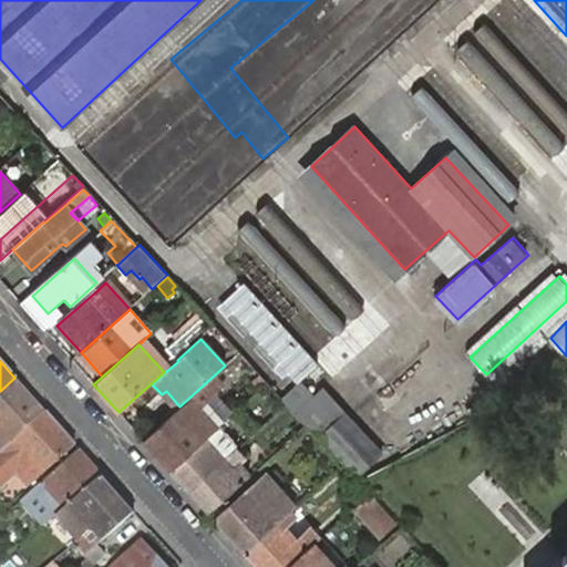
[(0,450),(44,411),(14,378),(0,391),(0,450)]
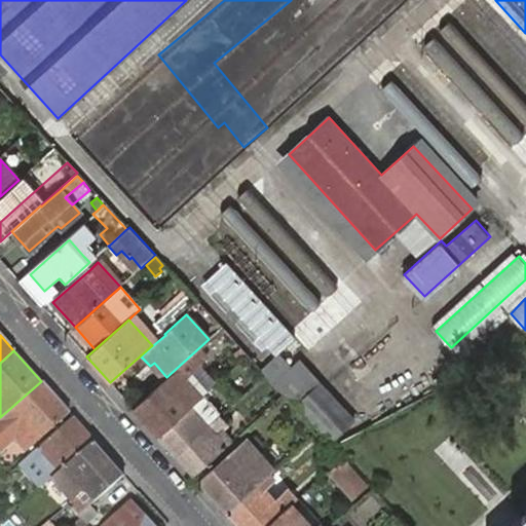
[(158,436),(208,391),(221,380),(196,351),(178,369),(133,408),(158,436)]
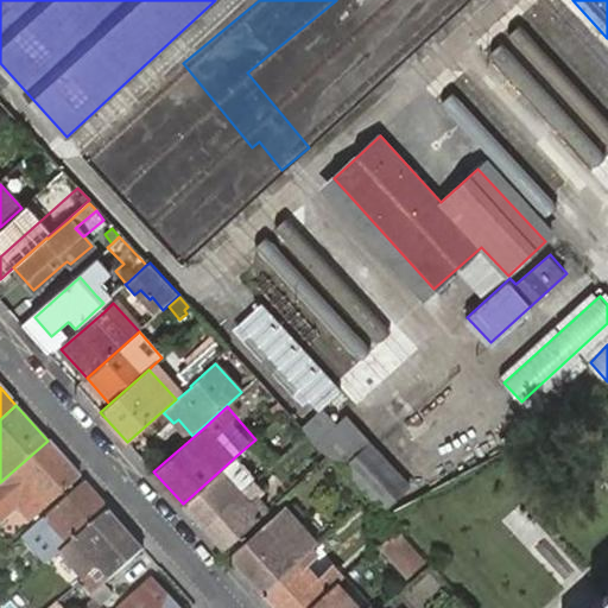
[(188,439),(192,436),(178,419),(173,423),(188,439)]
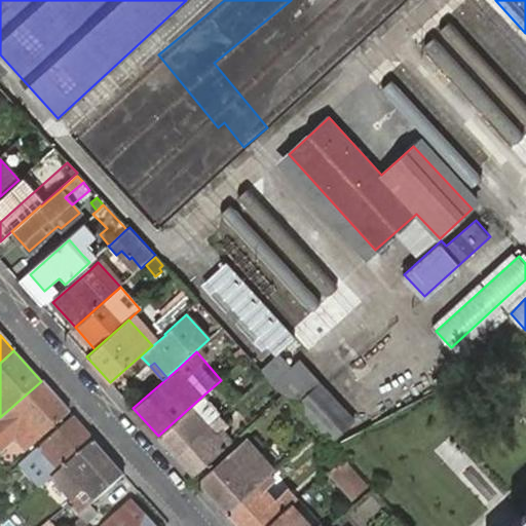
[(0,451),(14,439),(25,451),(69,412),(41,381),(0,417),(0,451)]
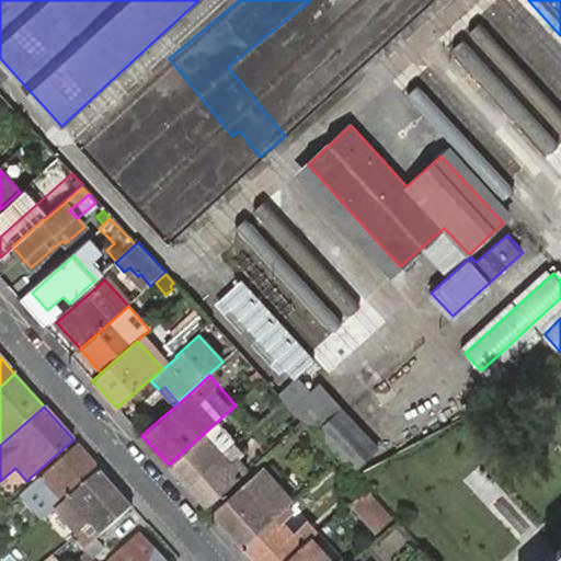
[(318,432),(352,469),(376,447),(342,409),(318,432)]
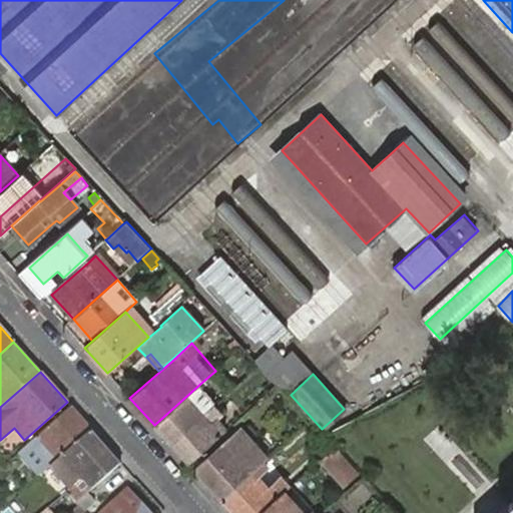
[(170,444),(214,406),(202,393),(207,389),(202,382),(154,425),(170,444)]
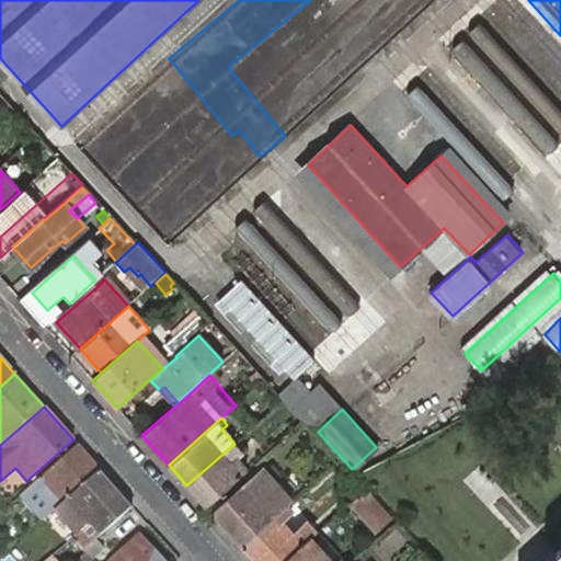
[(57,507),(59,505),(100,469),(77,444),(31,484),(19,495),(41,521),(57,507)]
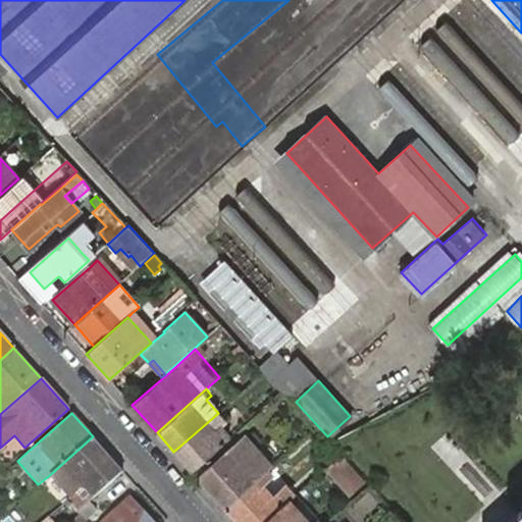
[(192,472),(223,442),(213,431),(219,426),(225,421),(218,413),(173,452),(192,472)]
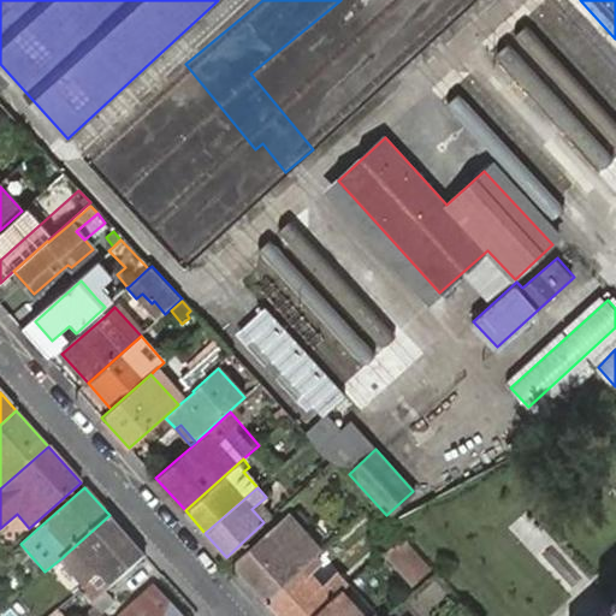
[(264,522),(271,516),(259,503),(252,509),(264,522)]
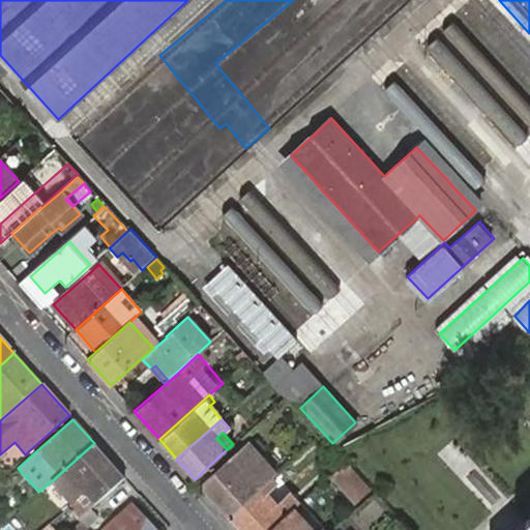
[(487,435),(466,452),(498,490),(519,473),(487,435)]
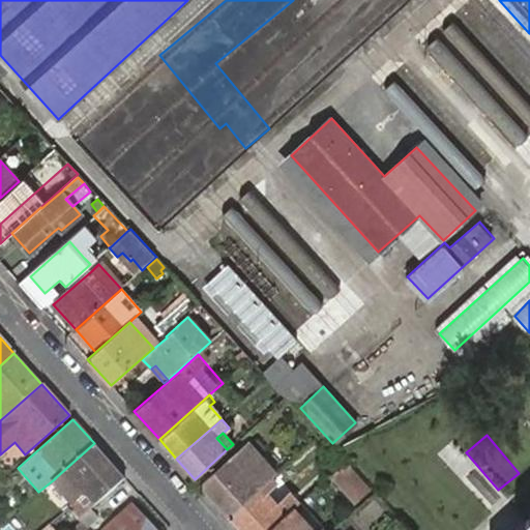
[(94,443),(56,477),(54,479),(57,482),(71,498),(74,502),(67,507),(68,508),(78,520),(88,510),(124,477),(94,443)]
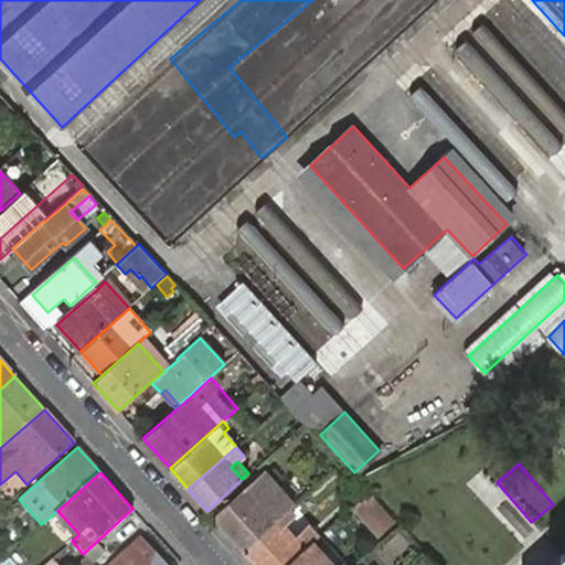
[(289,510),(294,505),(266,473),(214,519),(243,552),(289,510)]
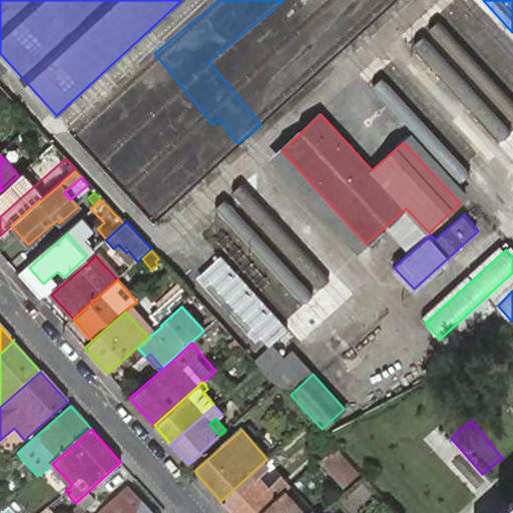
[(345,459),(336,448),(321,461),(344,488),(355,479),(341,463),(345,459)]
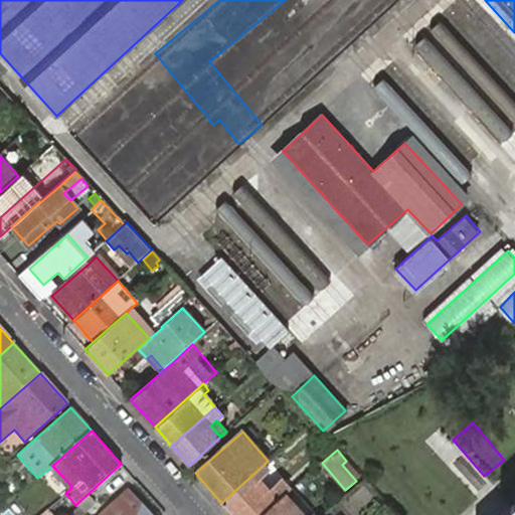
[(269,471),(264,465),(221,503),(232,514),(261,514),(288,491),(280,481),(267,493),(256,482),(269,471)]
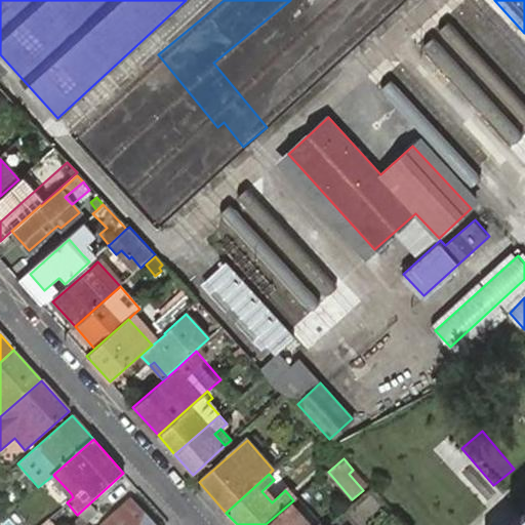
[(296,498),(293,500),(266,524),(310,524),(296,509),(301,503),(296,498)]
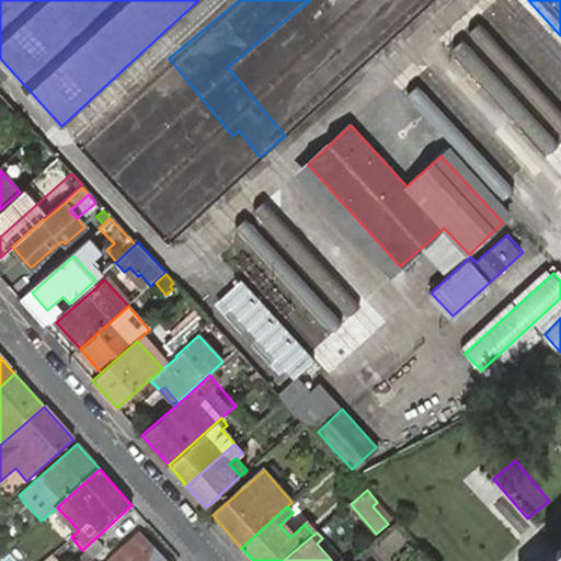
[(161,560),(138,536),(111,560),(161,560)]
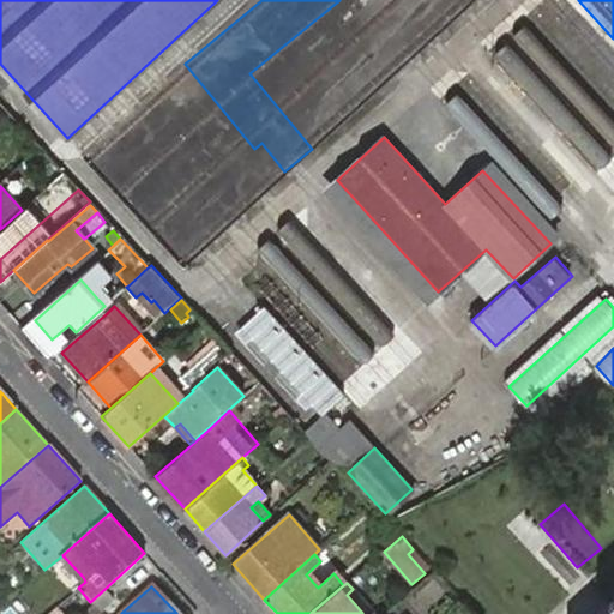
[(374,613),(353,589),(347,595),(362,613),(374,613)]
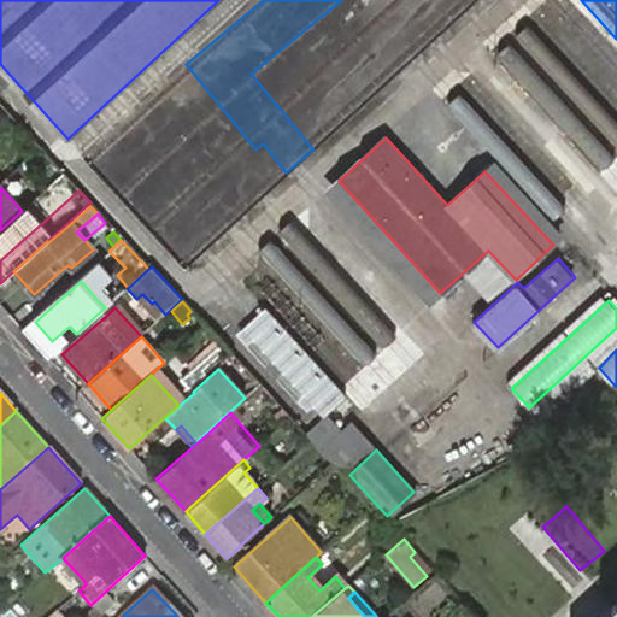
[(112,605),(103,594),(90,605),(101,615),(112,605)]
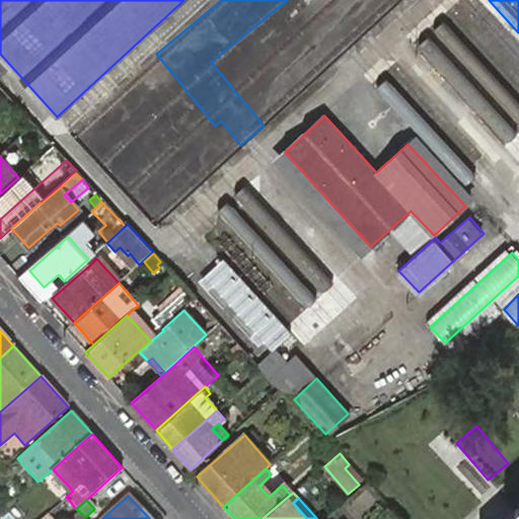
[(518,518),(518,507),(506,518),(518,518)]
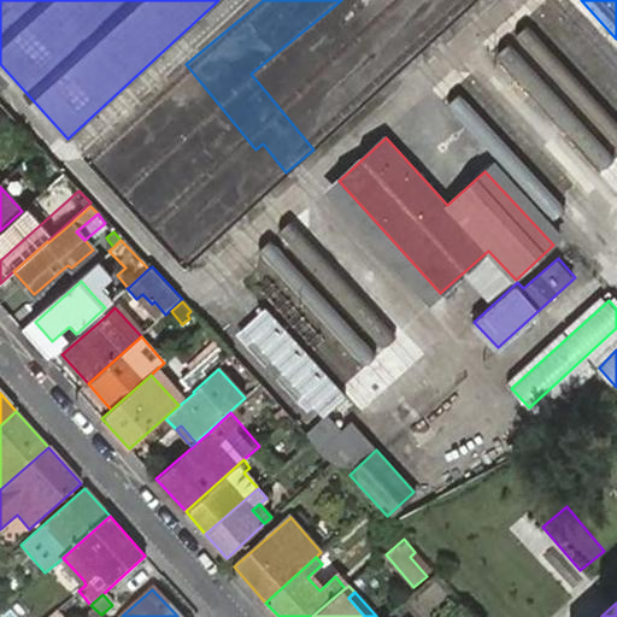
[(0,615),(0,616),(27,616),(10,604),(0,615)]
